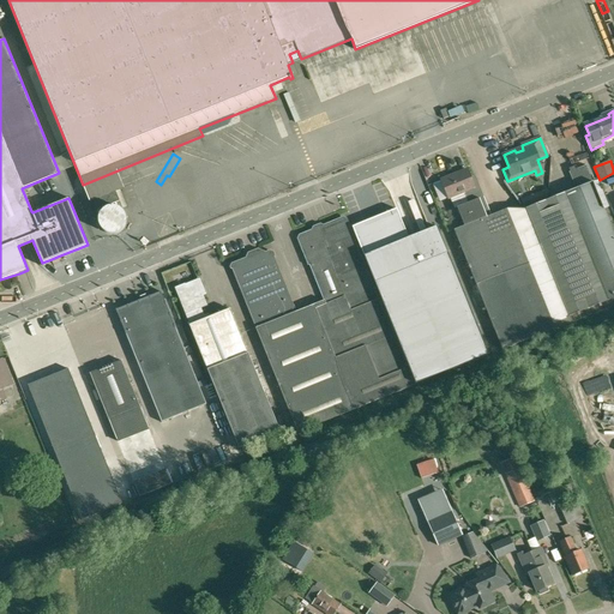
[(569,317),(609,300),(613,298),(613,236),(603,210),(609,206),(599,180),(593,182),(585,166),(569,173),(576,190),(525,210),(569,317)]
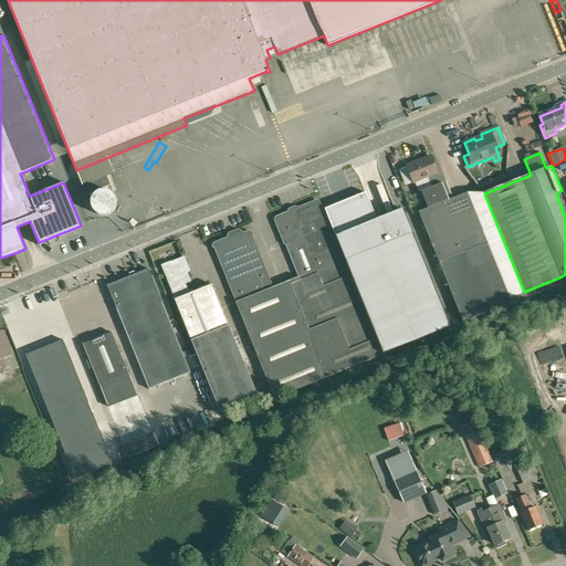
[(432,187),(446,182),(440,168),(436,170),(430,157),(407,167),(413,184),(428,177),(432,187)]
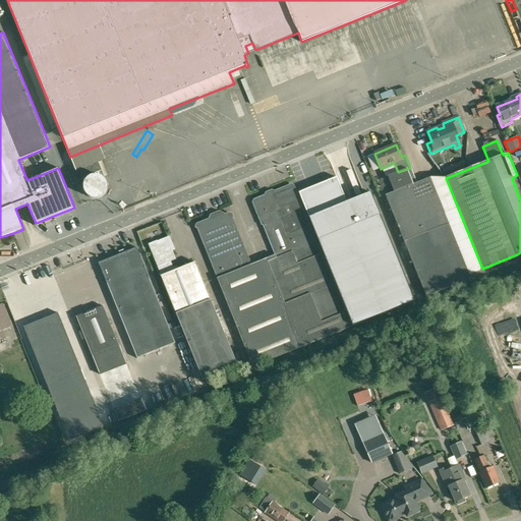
[(362,151),(342,159),(349,177),(356,174),(361,186),(373,181),(362,151)]
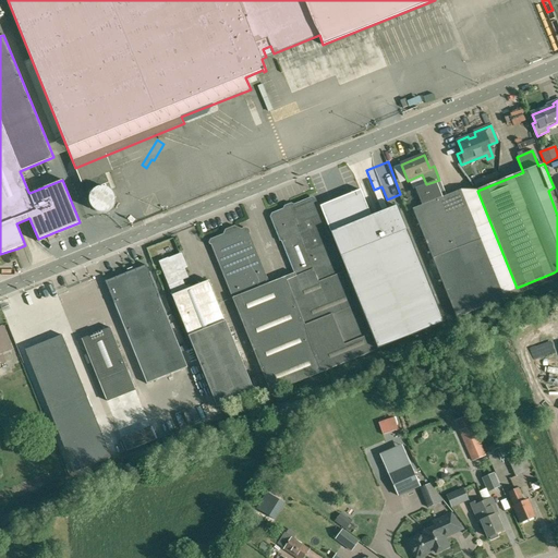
[(358,199),(354,193),(363,190),(355,174),(340,182),(351,204),(358,199)]
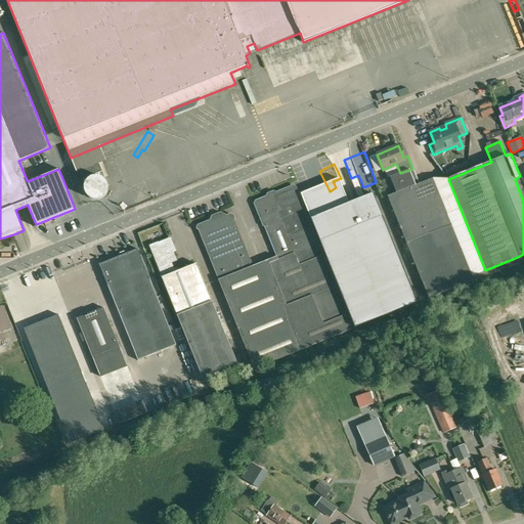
[(92,201),(114,194),(105,169),(84,176),(92,201)]
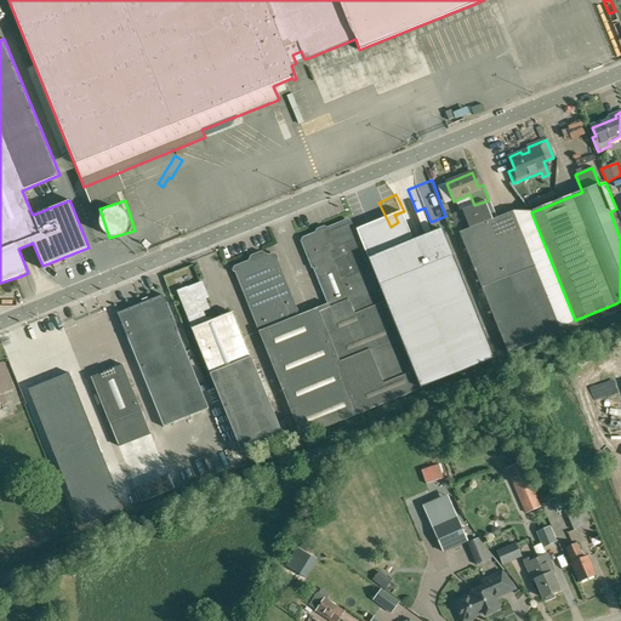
[(469,229),(459,233),(489,308),(508,354),(562,332),(513,211),(496,218),(493,208),(489,200),(474,205),(462,211),(469,229)]
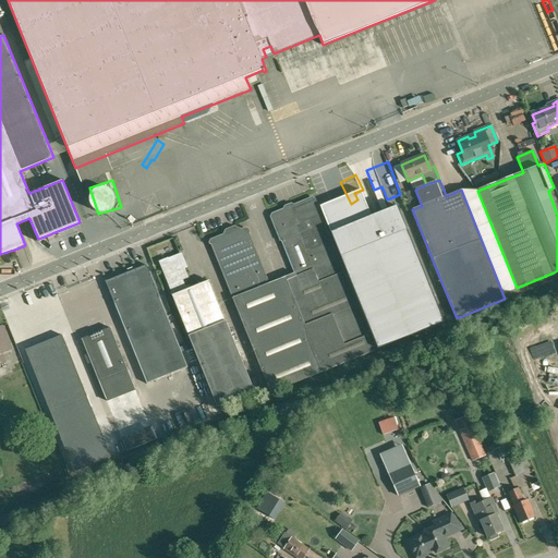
[(197,199),(199,207),(216,203),(214,195),(197,199)]
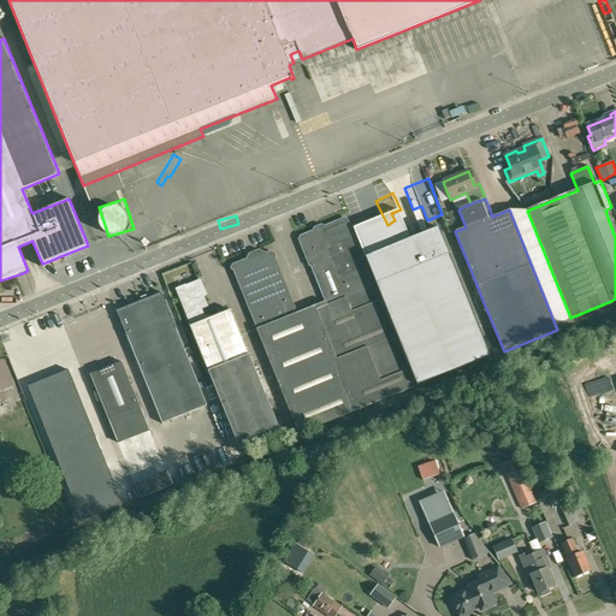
[(342,378),(355,412),(418,386),(383,300),(380,301),(351,227),(350,229),(348,221),(344,220),(325,229),(324,231),(324,232),(317,235),(317,234),(314,234),(304,237),(302,238),(301,241),(302,242),(301,243),(326,306),(317,309),(337,360),(342,378)]
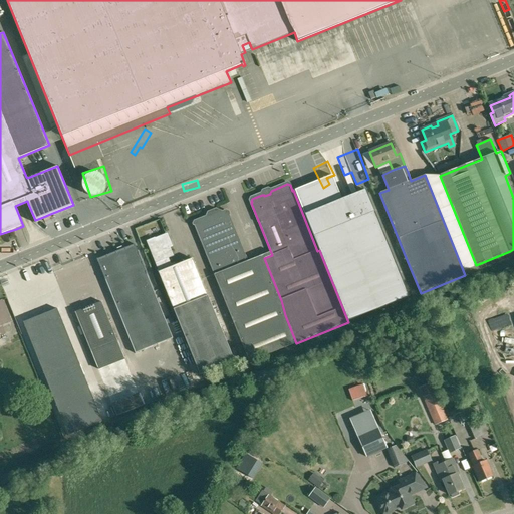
[(365,190),(304,215),(318,249),(319,249),(319,250),(348,322),(409,297),(365,190)]
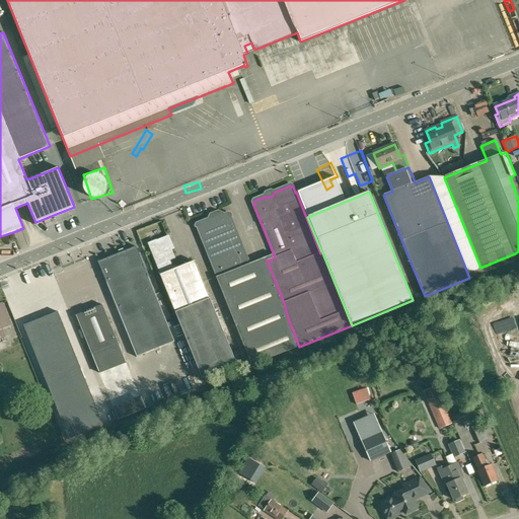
[(284,303),(267,261),(251,267),(230,214),(228,213),(219,216),(218,219),(211,221),(211,220),(208,219),(197,223),(196,226),(251,366),(299,347),(288,318),(284,303)]
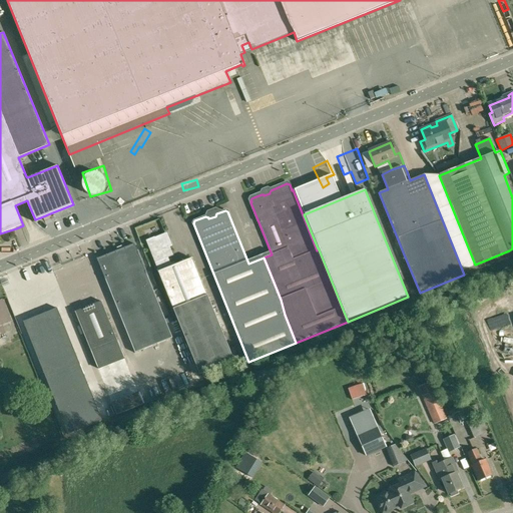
[(158,273),(171,268),(168,259),(173,257),(170,247),(171,246),(166,234),(155,238),(154,237),(145,240),(154,264),(158,273)]
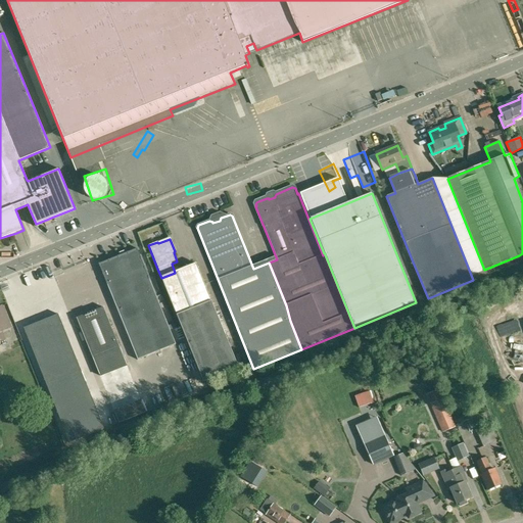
[(138,361),(176,345),(137,250),(99,266),(138,361)]
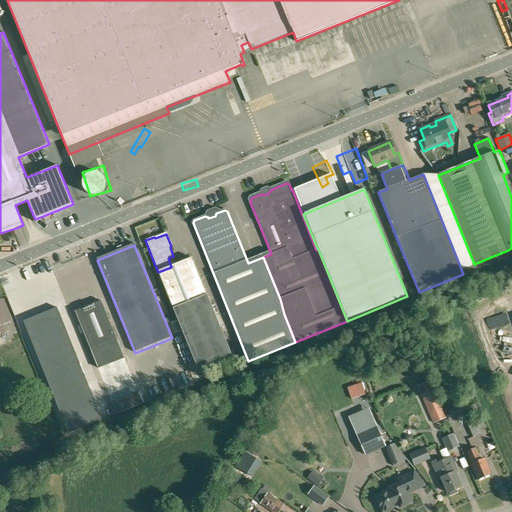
[(199,375),(233,361),(192,258),(171,267),(158,272),(199,375)]
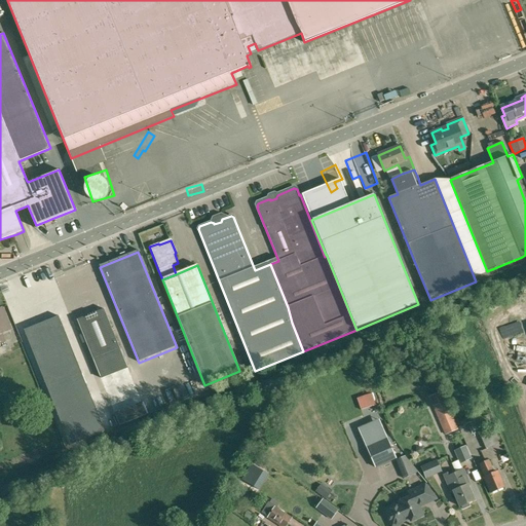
[(1,333),(10,329),(2,308),(0,308),(0,343),(4,342),(1,333)]
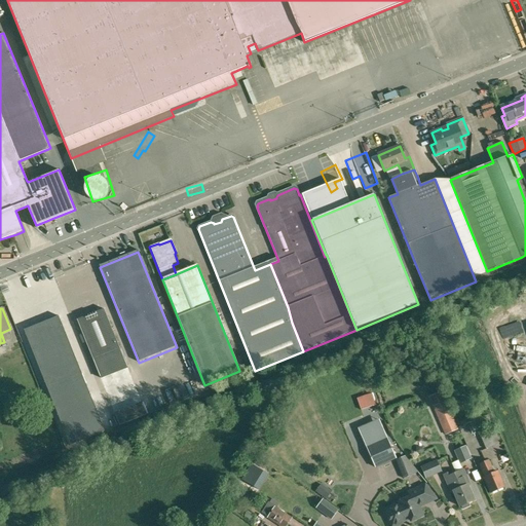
[(104,309),(77,320),(119,426),(146,416),(104,309)]
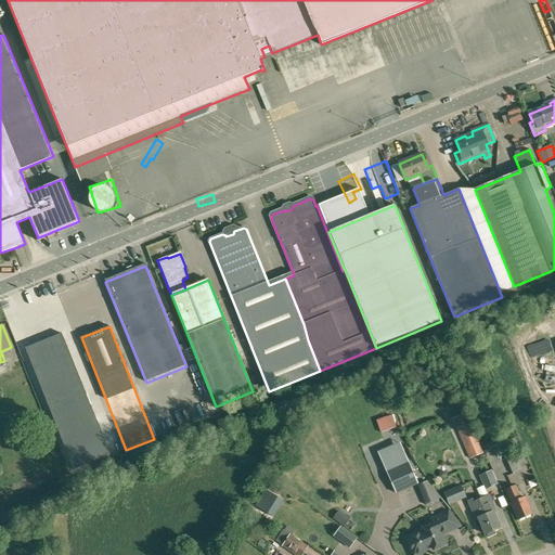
[(62,334),(25,348),(74,470),(111,455),(62,334)]
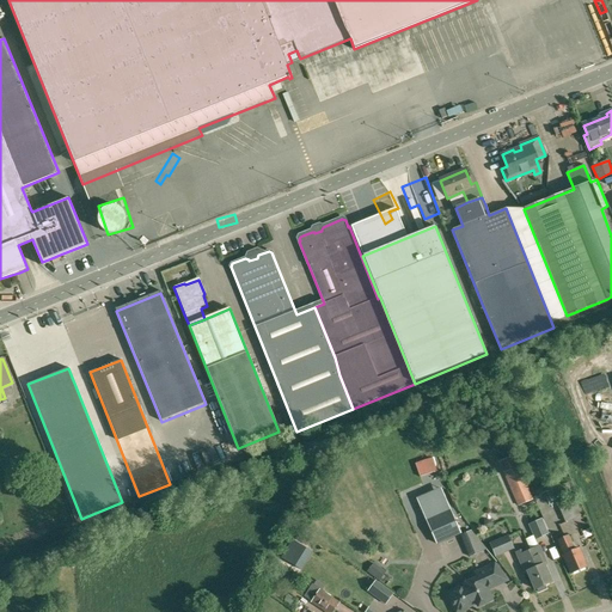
[(518,507),(533,500),(514,456),(501,461),(506,472),(503,473),(518,507)]
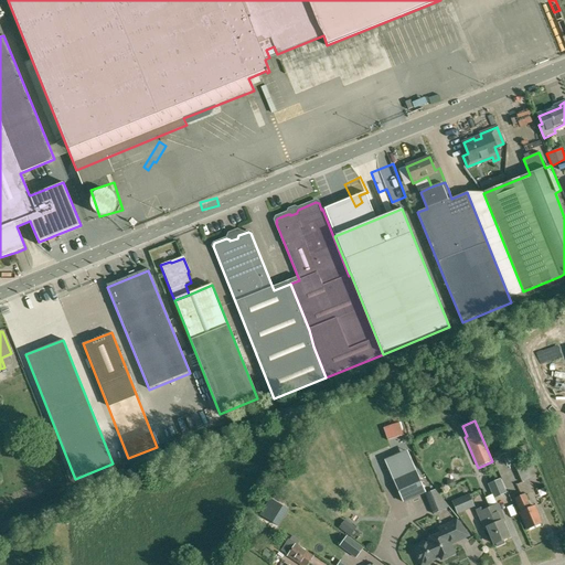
[(398,423),(383,428),(387,440),(403,436),(398,423)]
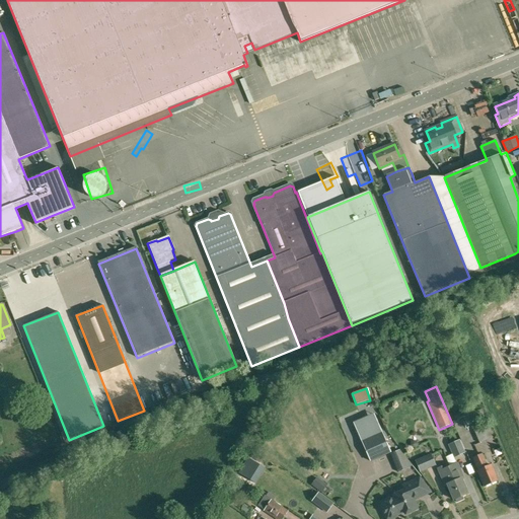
[(463,413),(451,418),(453,421),(464,417),(463,413)]
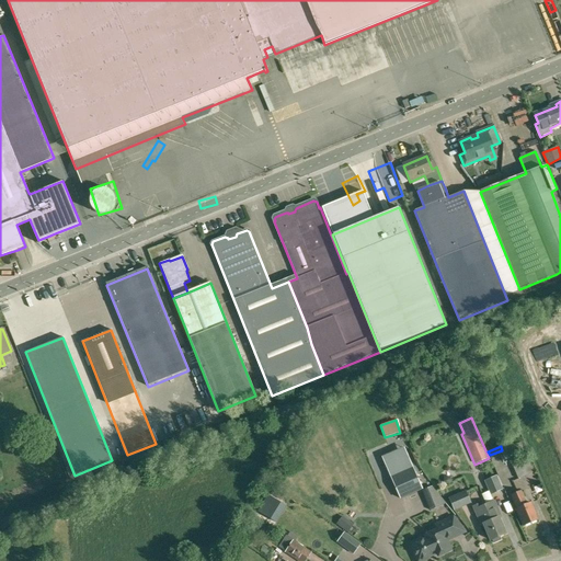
[(518,479),(535,472),(529,459),(513,467),(518,479)]
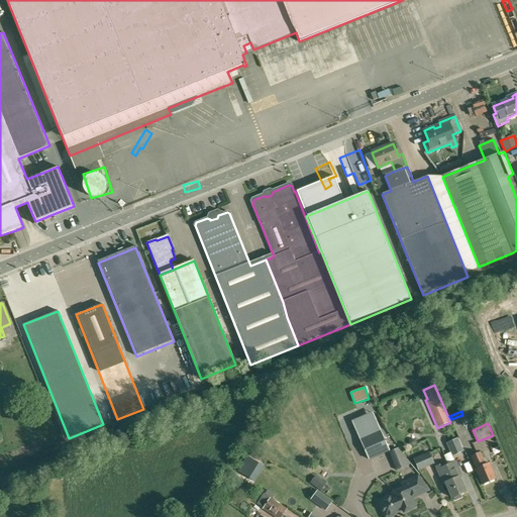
[(370,459),(389,450),(381,432),(362,440),(370,459)]
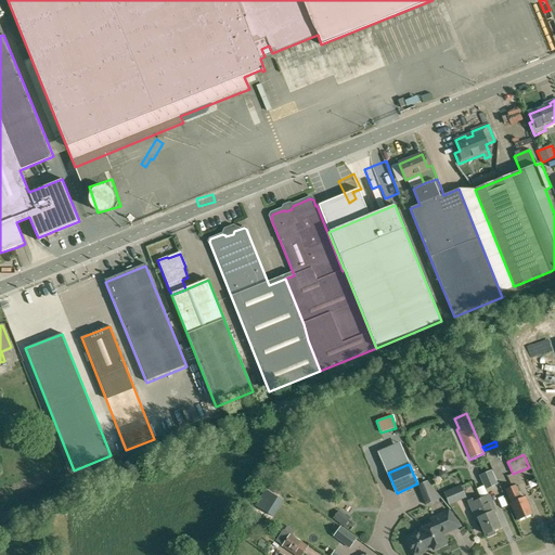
[(486,490),(498,483),(491,470),(479,476),(486,490)]
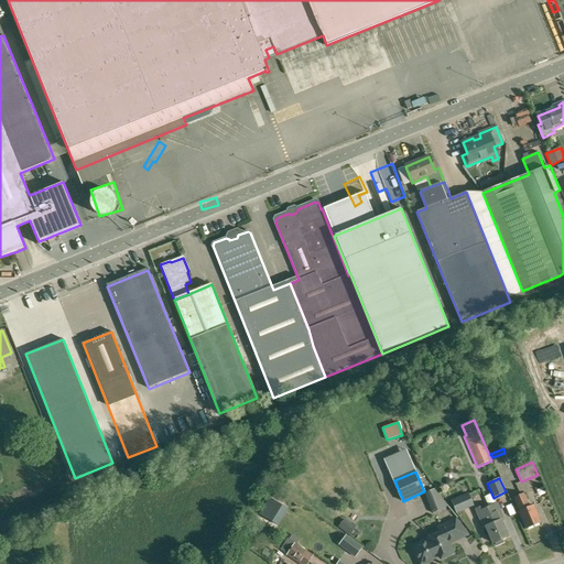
[(448,507),(434,489),(424,494),(432,512),(433,513),(448,507)]
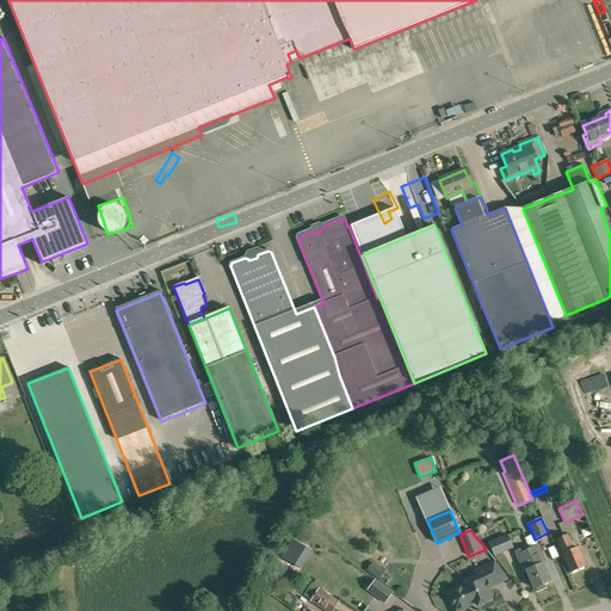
[(513,548),(507,535),(488,542),(494,556),(513,548)]
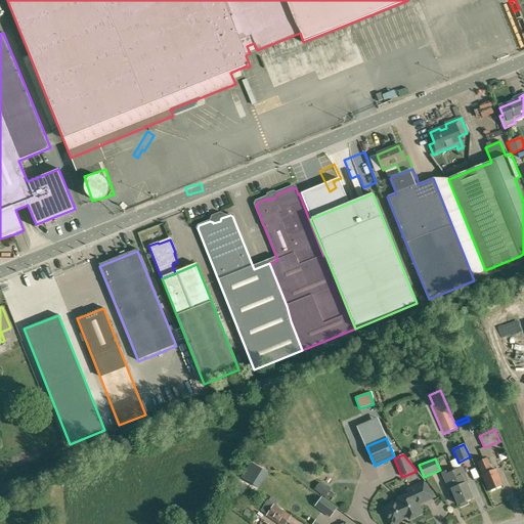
[(488,491),(503,485),(495,470),(492,471),(487,459),(477,463),(483,475),(482,476),(488,491)]
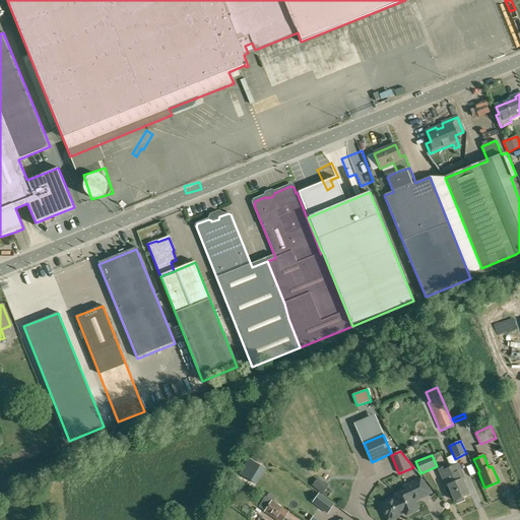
[(468,496),(461,480),(465,479),(459,464),(447,469),(446,466),(438,469),(445,489),(449,486),(455,501),(468,496)]
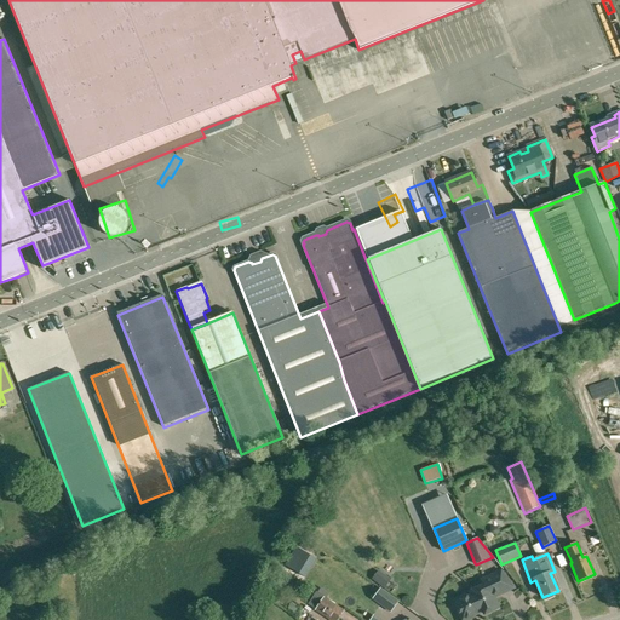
[(53,563),(57,577),(67,574),(64,561),(53,563)]
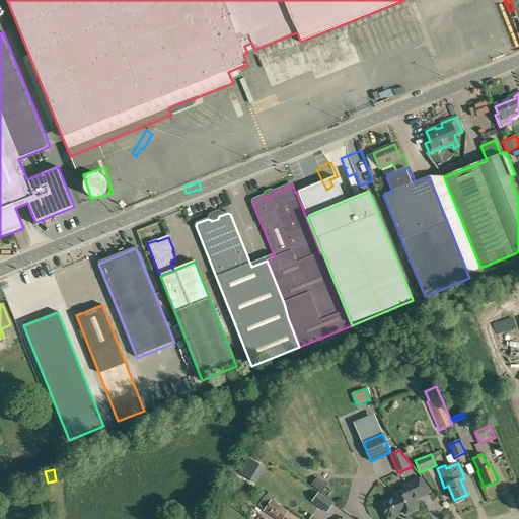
[(242,479),(236,476),(230,488),(236,491),(242,479)]
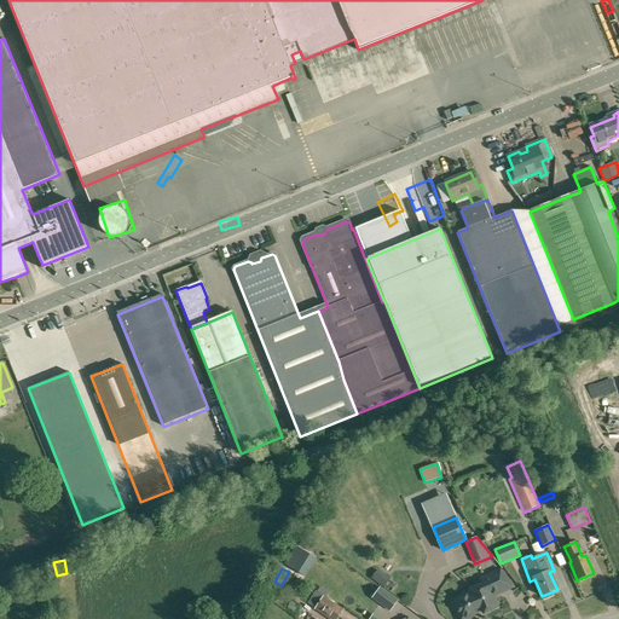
[(377,570),(371,579),(383,588),(389,578),(377,570)]
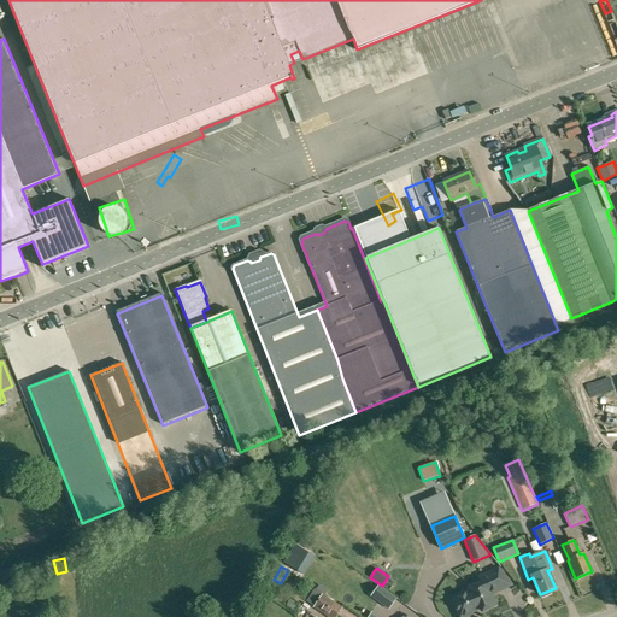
[(466,592),(450,598),(458,616),(466,616),(472,615),(471,612),(481,609),(482,612),(497,605),(492,594),(512,586),(499,569),(479,577),(481,583),(474,587),(465,591),(466,592)]
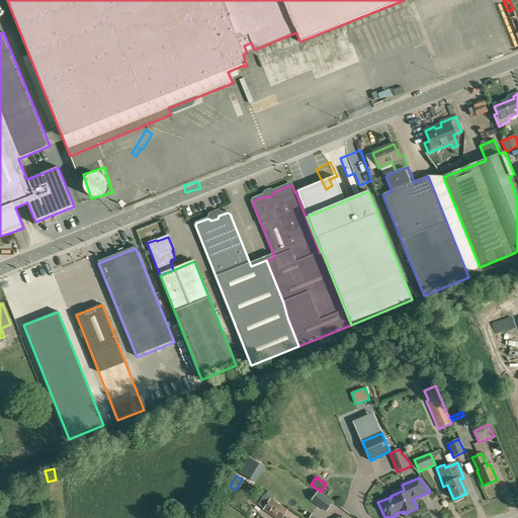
[(312,500),(326,511),(332,503),(318,492),(312,500)]
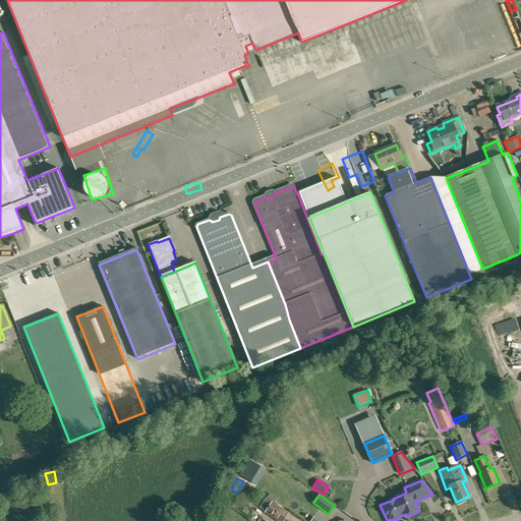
[(273,503),(274,502),(266,497),(258,508),(278,520),(283,520),(288,514),(273,503)]
